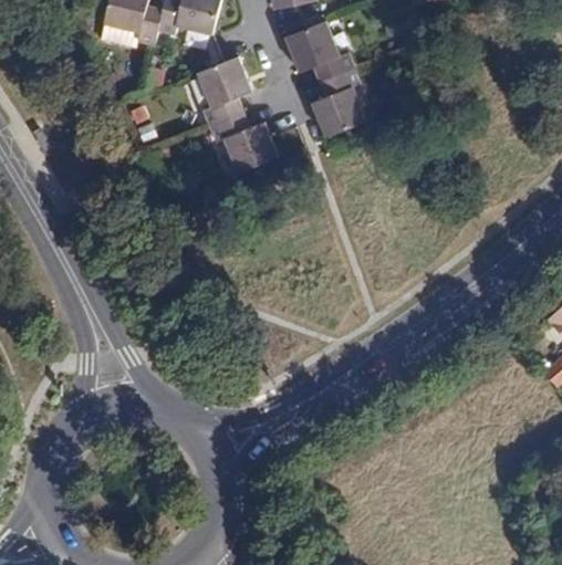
[(108,0),(103,23),(138,32),(136,40),(154,44),(157,30),(163,9),(146,6),(147,0),(108,0)]
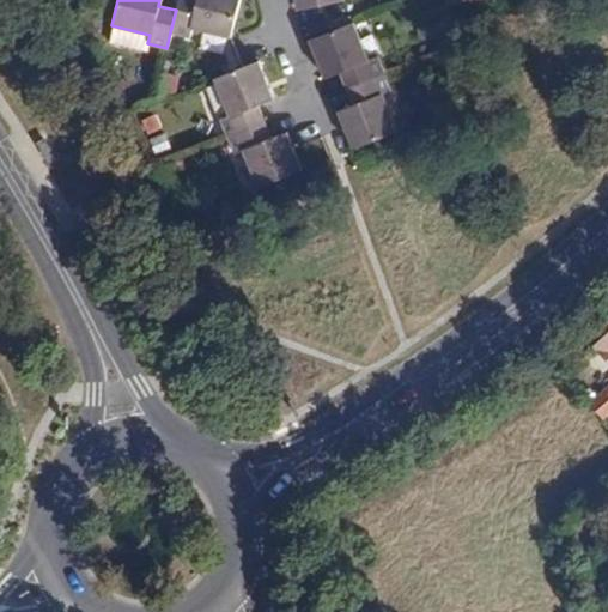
[(178,0),(176,10),(170,32),(188,37),(190,29),(229,38),(237,0),(178,0)]
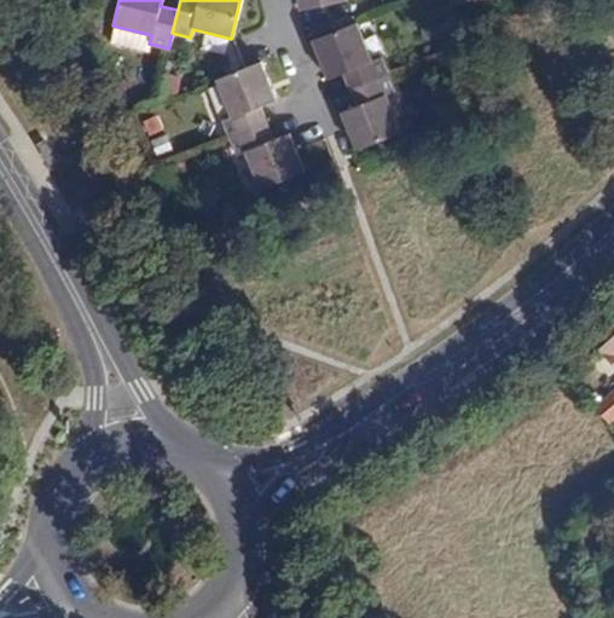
[(296,0),(299,11),(320,6),(347,1),(346,0),(296,0)]
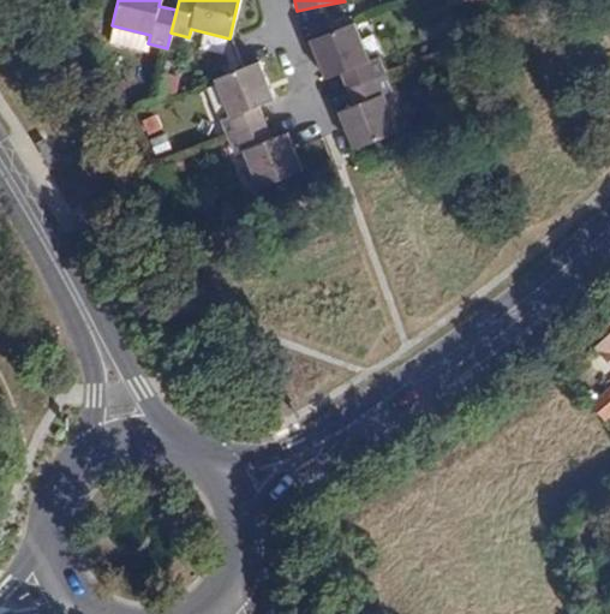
[(353,23),(328,33),(309,40),(324,79),(340,72),(347,89),(383,75),(376,55),(369,59),(353,23)]
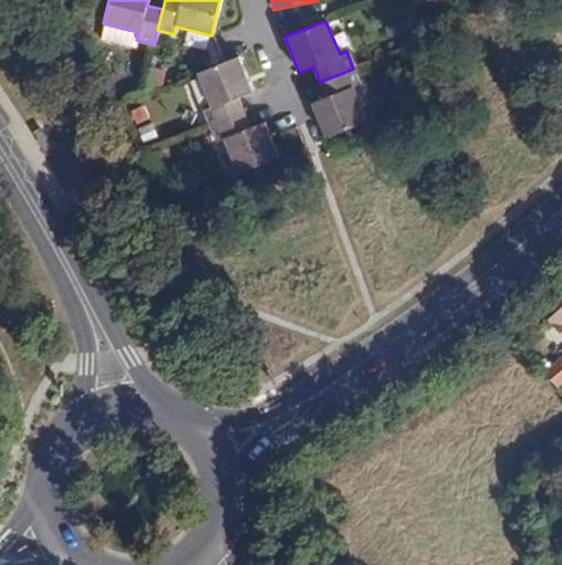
[(138,32),(103,23),(99,40),(134,49),(136,40),(138,32)]
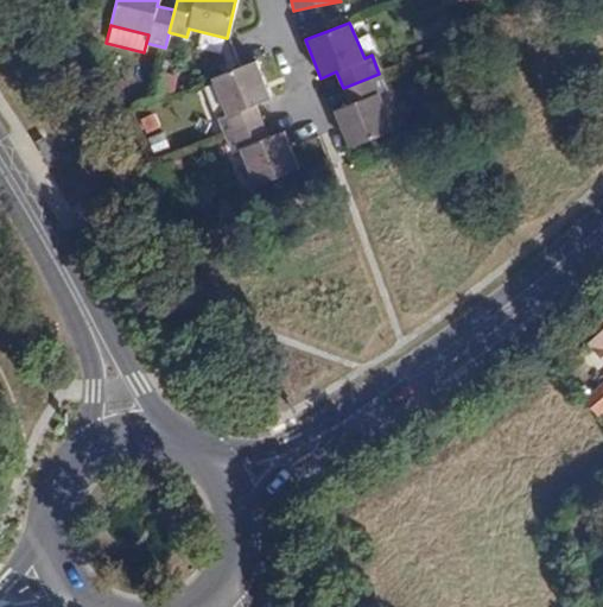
[(217,118),(223,134),(261,121),(255,105),(270,99),(255,61),(240,67),(210,78),(224,115),(217,118)]
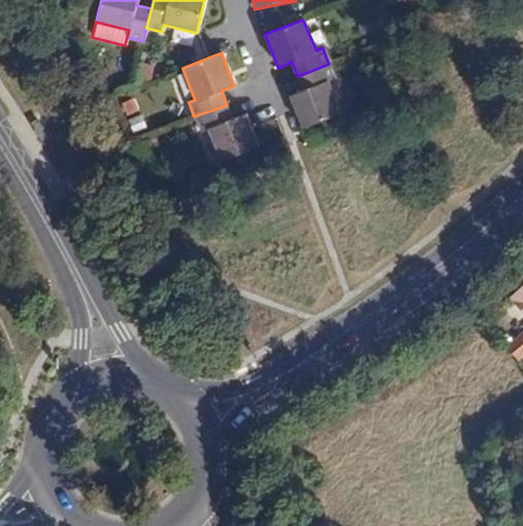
[(151,66),(139,64),(135,83),(148,78),(151,66)]
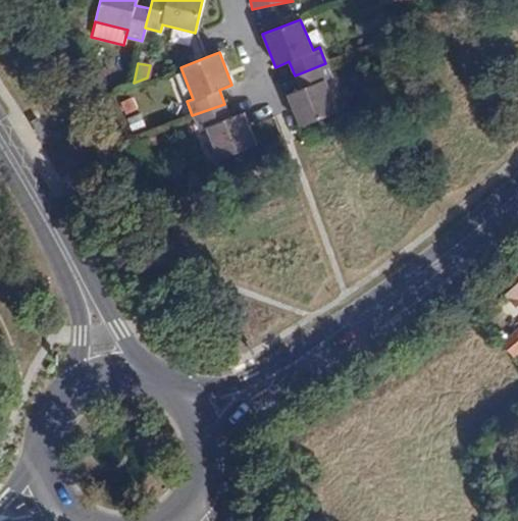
[(325,63),(295,75),(300,89),(287,94),(300,126),(337,111),(324,81),(331,77),(325,63)]
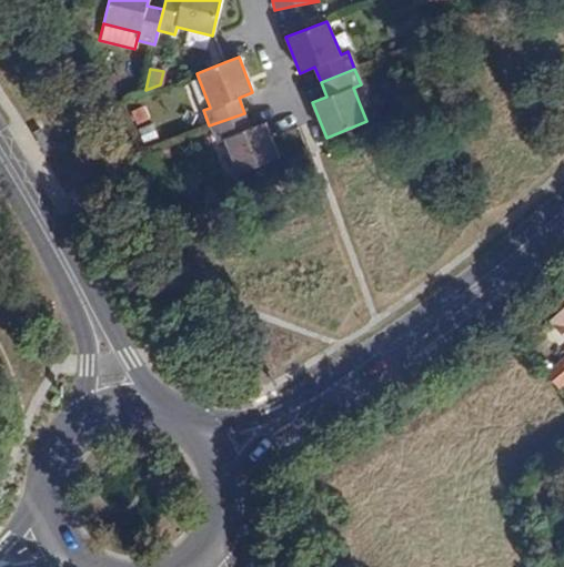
[(244,113),(209,125),(215,142),(224,139),(238,173),(278,158),(270,137),(264,122),(250,128),(244,113)]
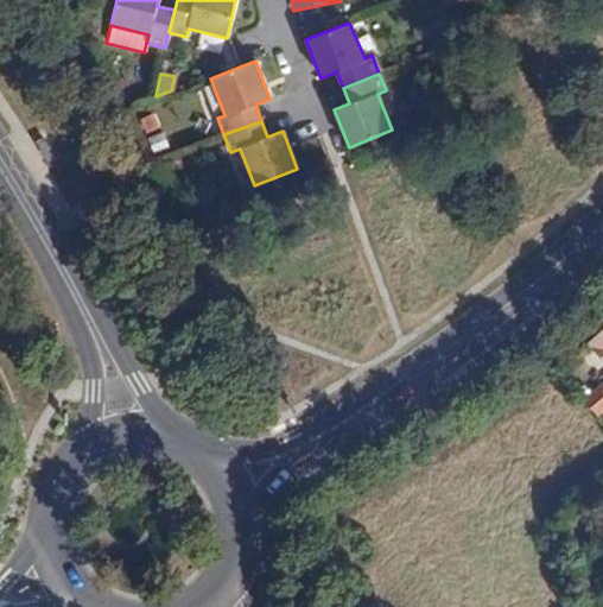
[(602,327),(584,343),(602,364),(602,327)]
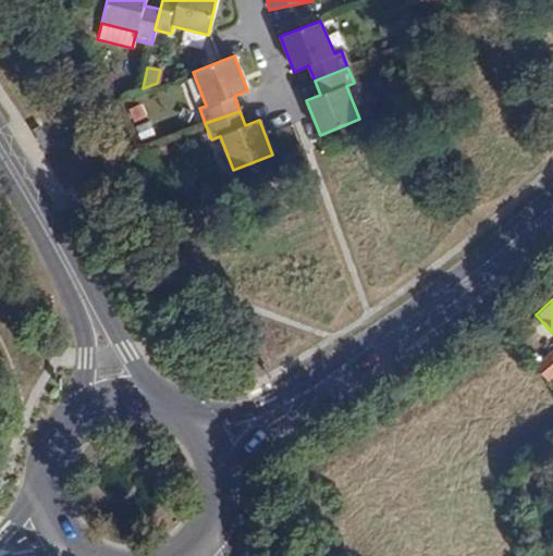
All buildings are outlined.
